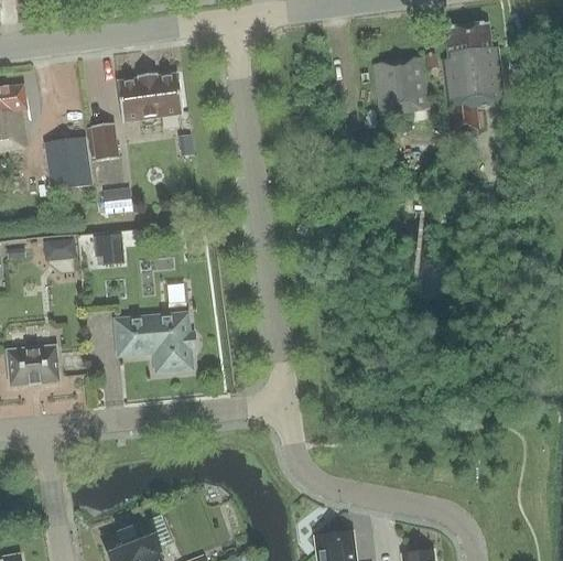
[(475,105),(504,101),(497,45),(490,46),(487,22),(444,28),(447,57),(441,57),(450,131),(478,128),(475,105)]
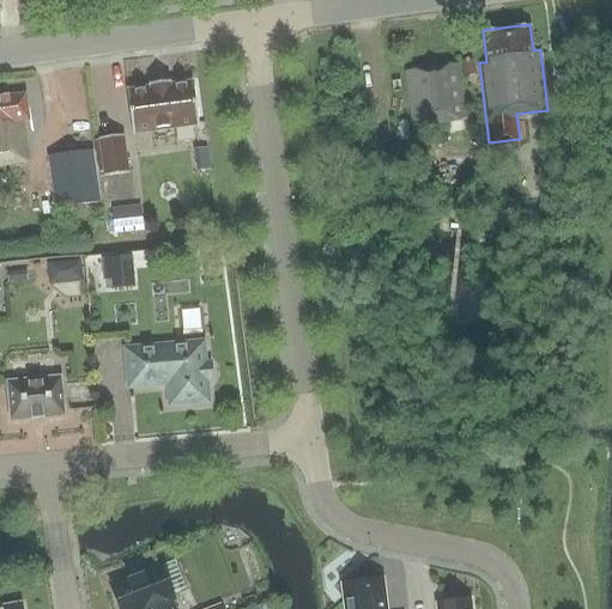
[(464,75),(473,74),(471,56),(461,58),(464,75)]
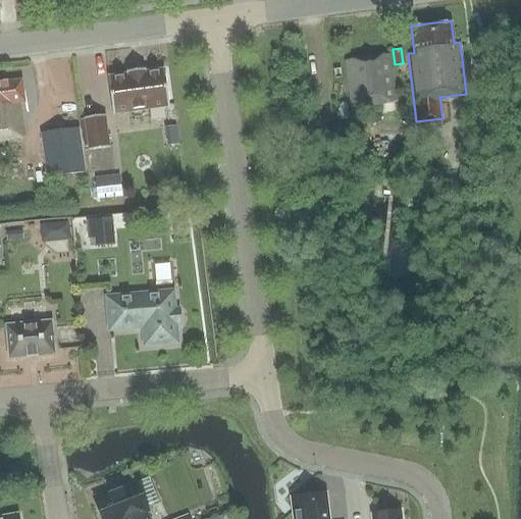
[(396,99),(388,50),(344,57),(351,106),(396,99)]
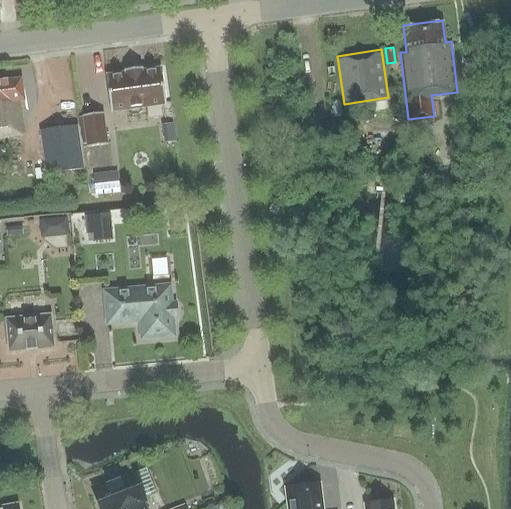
[(105,74),(110,109),(166,102),(161,66),(141,69),(140,66),(125,68),(125,71),(105,74)]
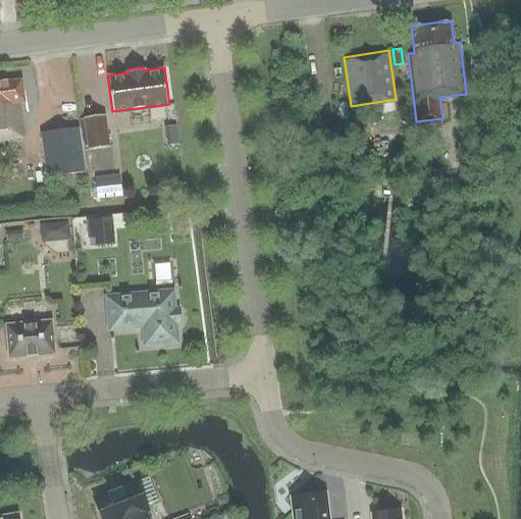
[(18,101),(24,101),(21,78),(0,80),(0,138),(22,135),(18,101)]
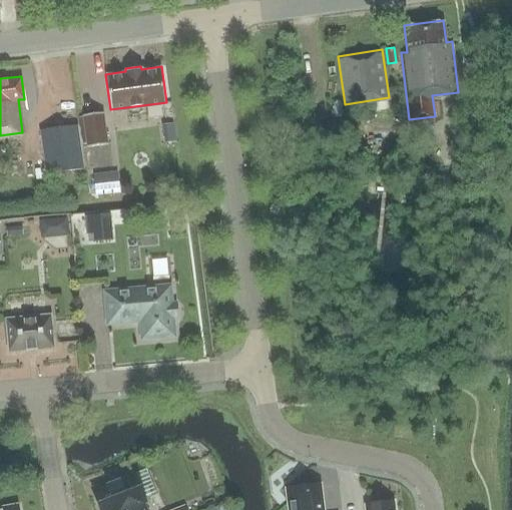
[(107,142),(103,112),(82,114),(86,145),(107,142)]
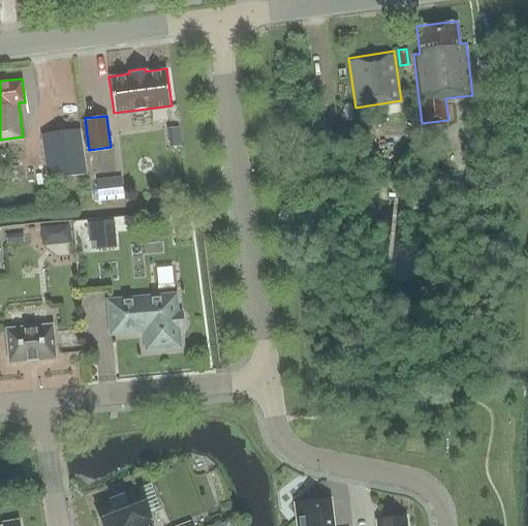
[(41,131),(47,177),(86,172),(80,126),(41,131)]
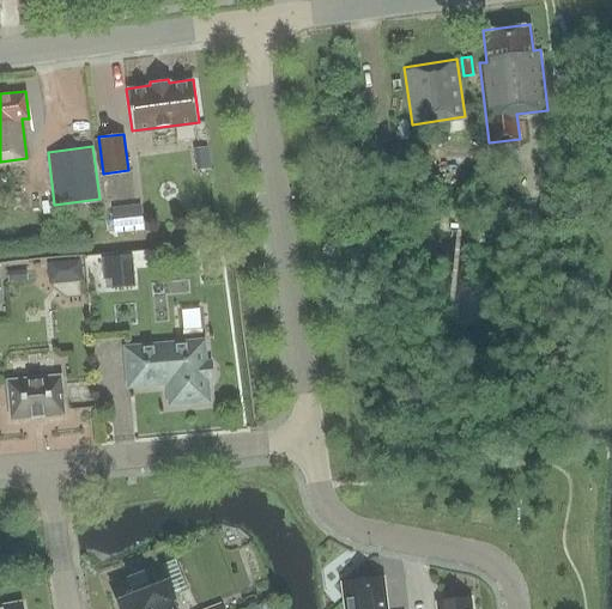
[(138,203),(111,207),(114,230),(140,227),(138,203)]
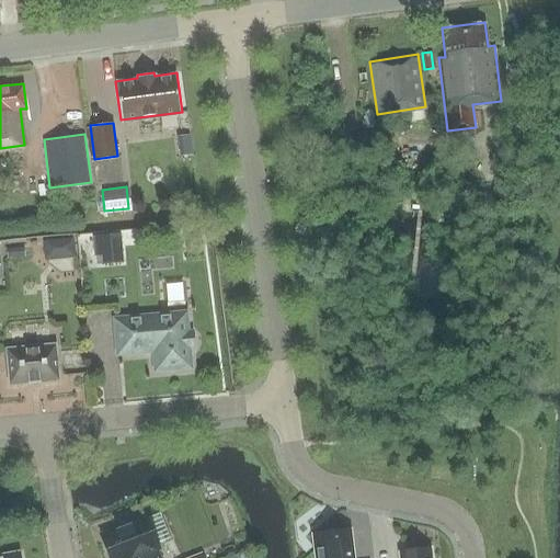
[(121,231),(92,234),(93,253),(122,251),(121,231)]
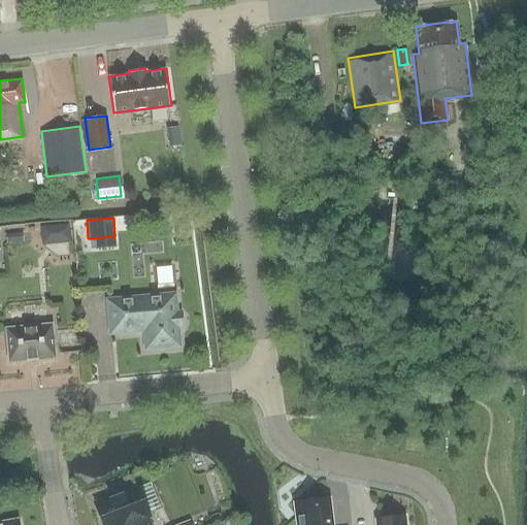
[(69,220),(40,221),(41,239),(70,238),(69,220)]
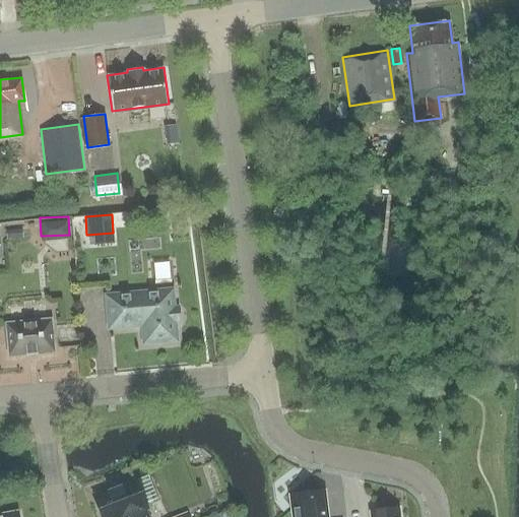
[(176,307),(173,307),(172,288),(106,295),(109,326),(142,323),(143,341),(176,338),(174,320),(177,320),(180,316),(179,310),(176,307)]
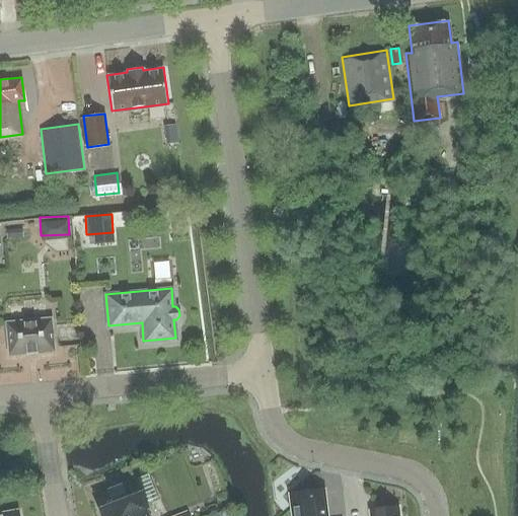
[(35,351),(54,350),(51,317),(5,321),(8,354),(26,352),(26,354),(37,353),(35,351)]
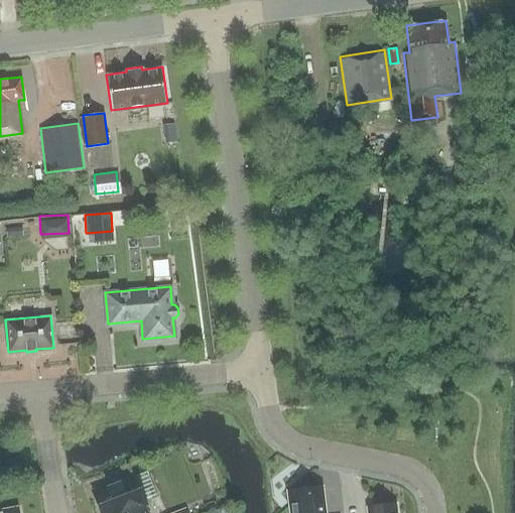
[(92,490),(100,512),(147,512),(143,504),(146,503),(134,473),(92,490)]
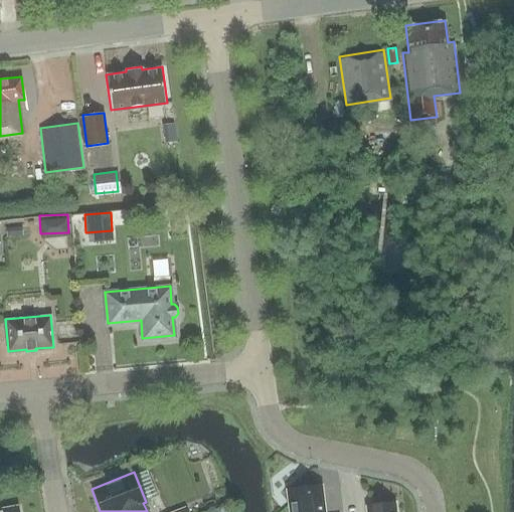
[(323,511),(320,484),(288,488),(291,511),(323,511)]
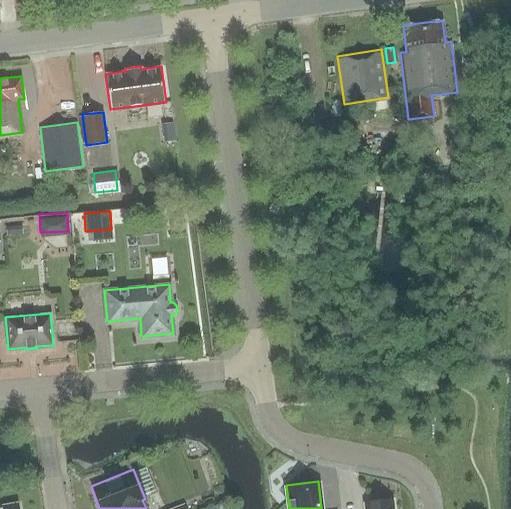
[(394,508),(393,499),(364,502),(364,508),(394,508)]
